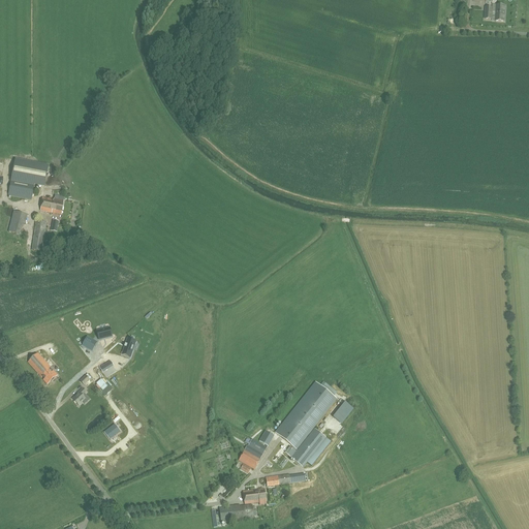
[(486,7),(485,19),(492,20),(492,18),(495,18),(495,21),(505,22),(506,6),(496,5),(496,10),(493,10),(493,8),(486,7)]
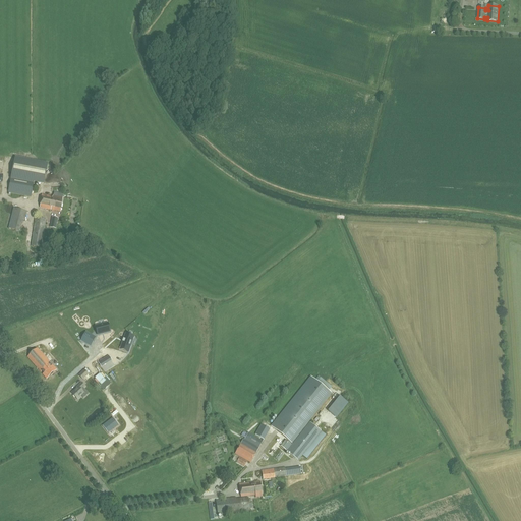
[(34,185),(34,182),(44,184),(48,164),(15,158),(10,181),(29,185),(34,185)]
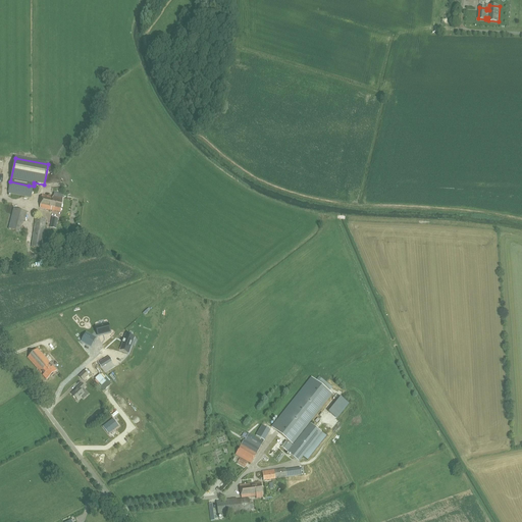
[(31,198),(34,186),(29,186),(10,181),(8,194),(31,198)]
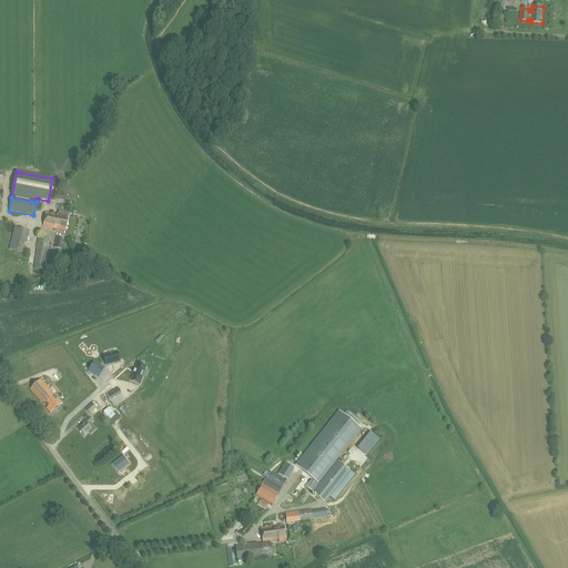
[(67,231),(69,215),(58,213),(58,214),(46,212),(43,226),(67,231)]
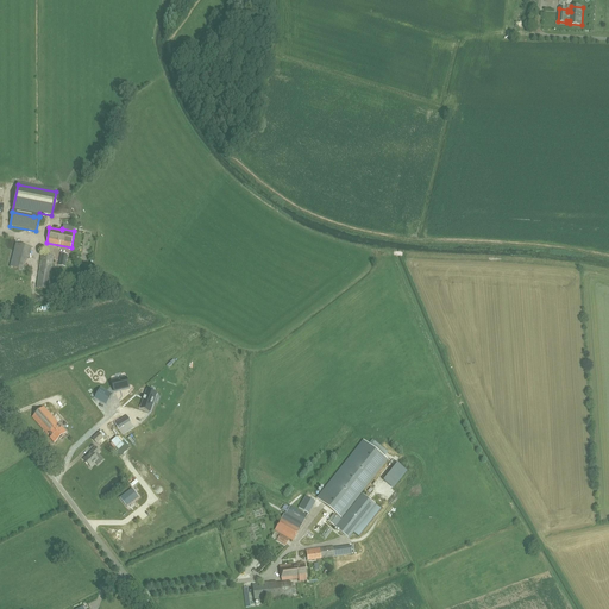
[(10,267),(24,271),(26,257),(30,258),(32,248),(30,246),(16,243),(10,267)]
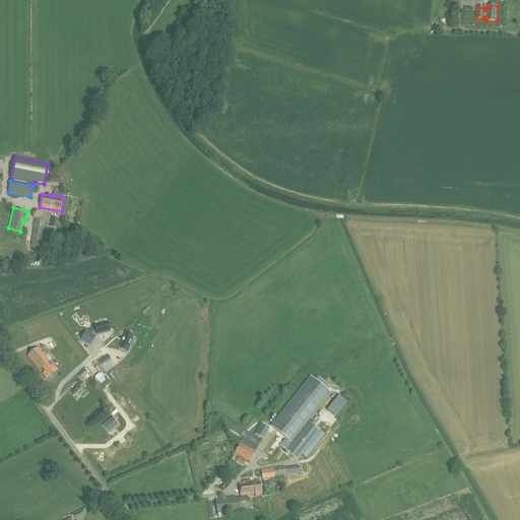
[(46,218),(39,217),(36,217),(35,223),(31,246),(43,247),(46,218)]
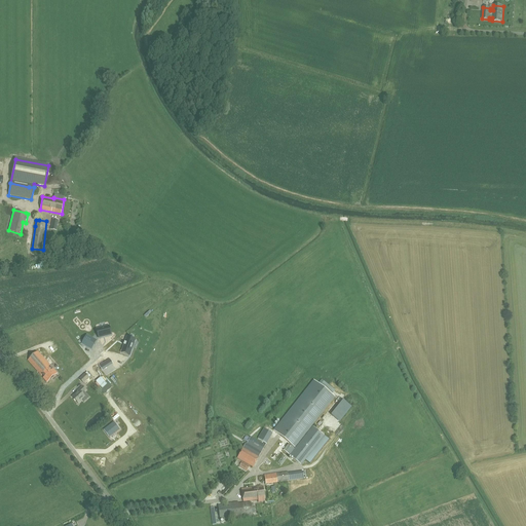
[(62,249),(57,245),(49,253),(55,257),(62,249)]
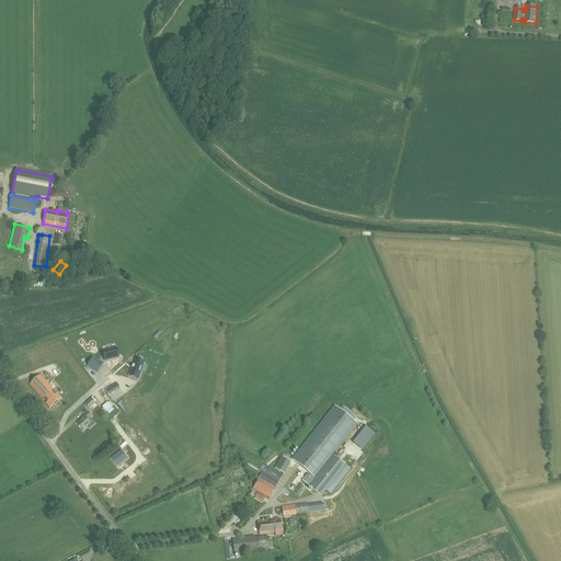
[(121,340),(139,333),(136,324),(115,332),(116,335),(118,334),(121,340)]
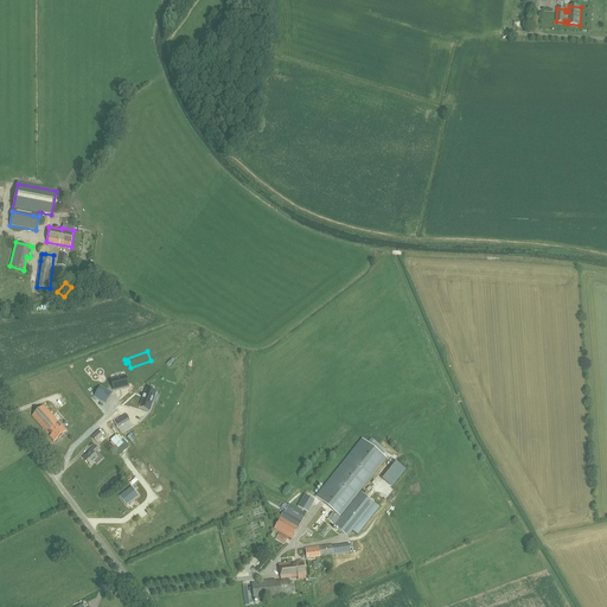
[(166,398),(189,381),(183,374),(174,381),(161,393),(166,398)]
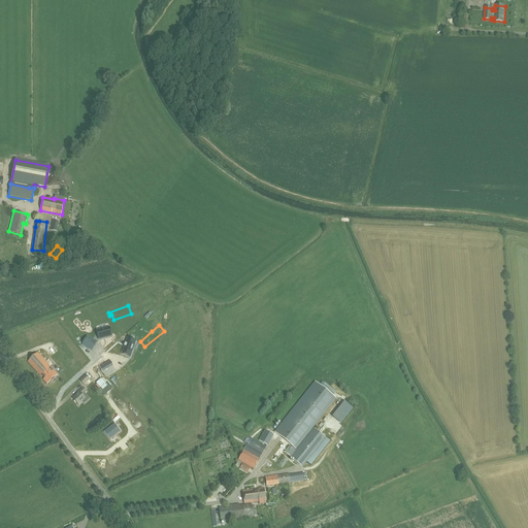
[(98,332),(99,341),(111,340),(110,331),(98,332)]
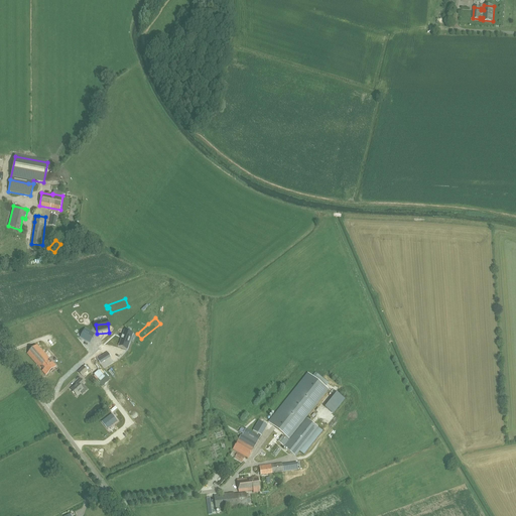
[(40,334),(41,338),(52,333),(50,329),(40,334)]
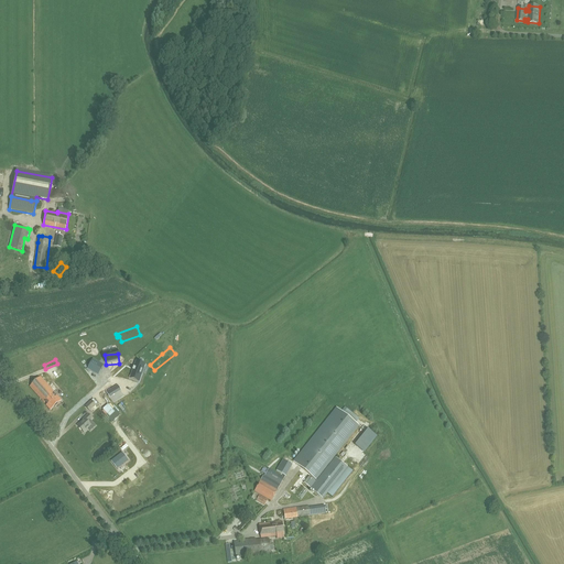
[(93,359),(87,367),(96,375),(101,367),(93,359)]
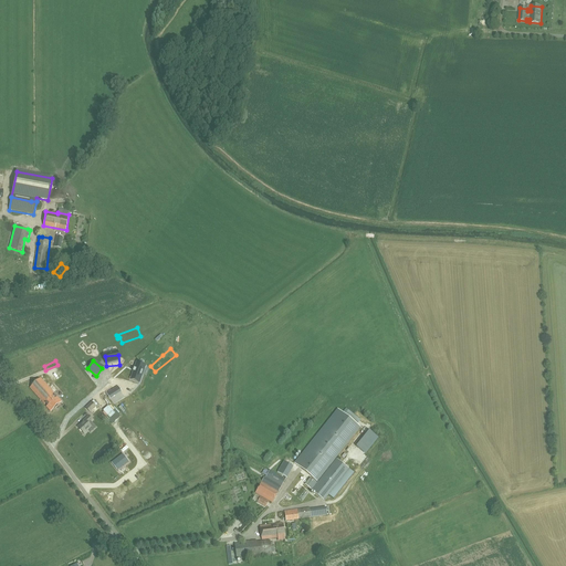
[(136,363),(132,377),(140,380),(145,366),(136,363)]
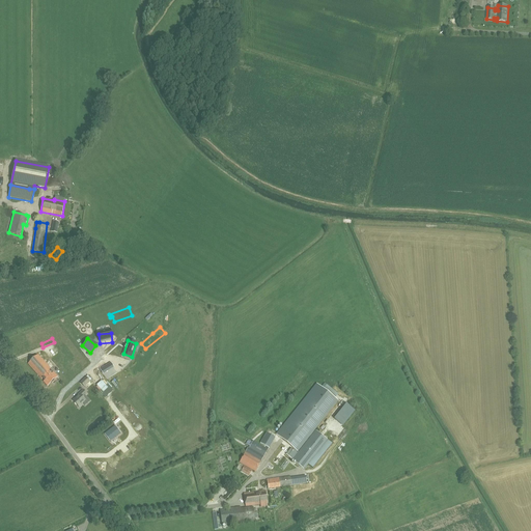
[(48,386),(58,376),(38,355),(28,364),(42,380),(43,379),(45,381),(44,382),(48,386)]
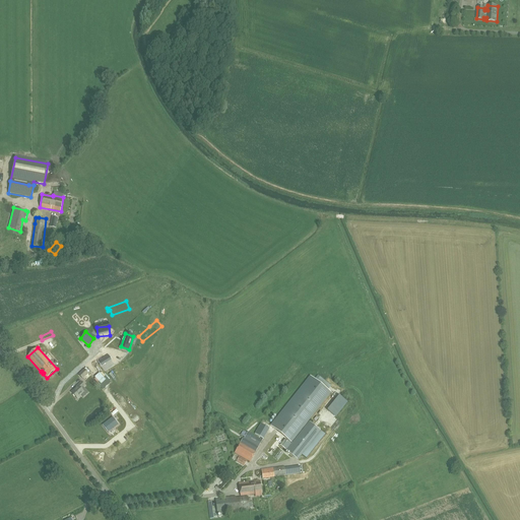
[(88,374),(84,369),(78,374),(82,379),(88,374)]
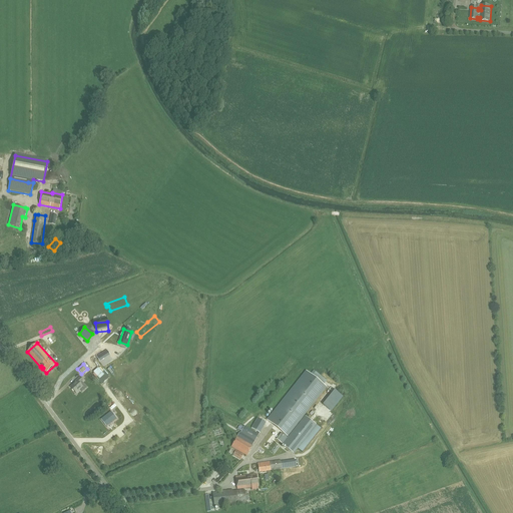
[(306,372),(267,421),(287,437),(327,387),(306,372)]
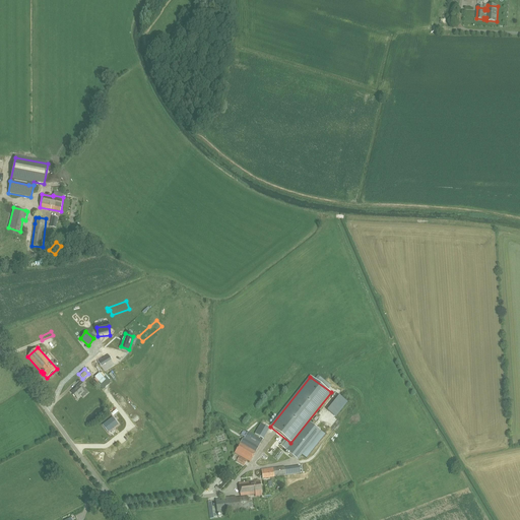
[(77,399),(81,395),(81,394),(83,392),(81,389),(85,386),(81,382),(76,387),(71,392),(77,399)]
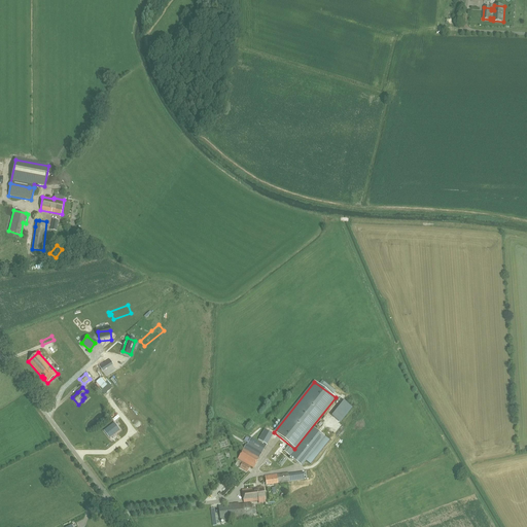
[(342,423),(354,408),(346,400),(334,416),(342,423)]
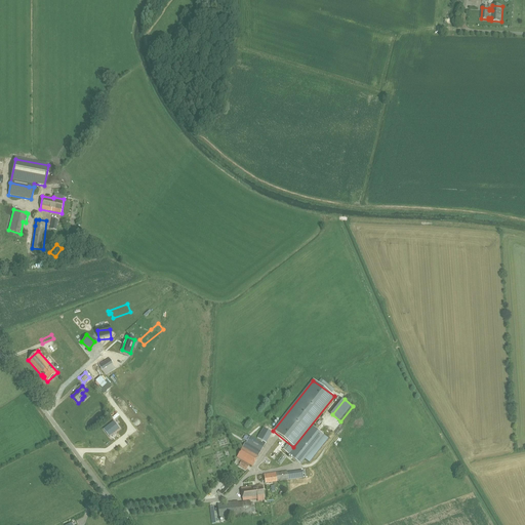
[(104,429),(109,436),(119,428),(114,421),(104,429)]
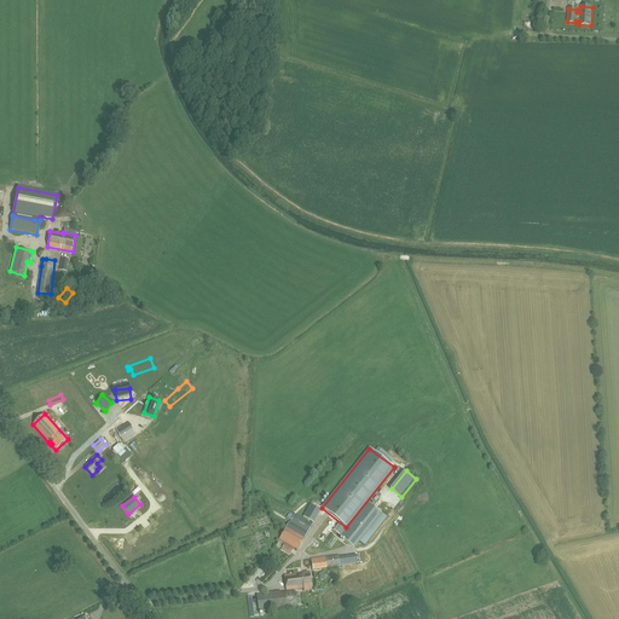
[(368,502),(347,528),(341,536),(356,548),(359,543),(358,542),(382,513),(368,502)]
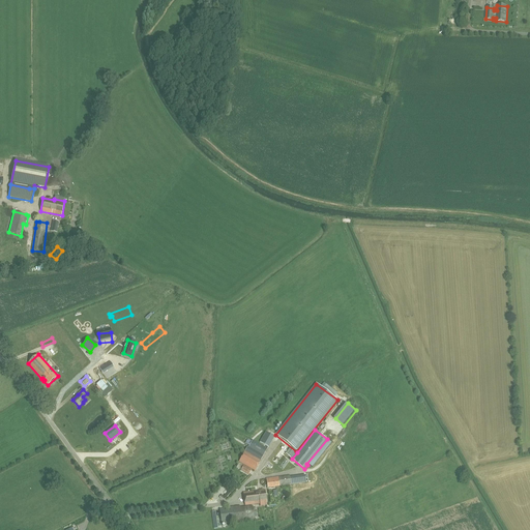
[(265,432),(260,442),(264,444),(263,445),(268,448),(274,438),(270,433),(265,432)]
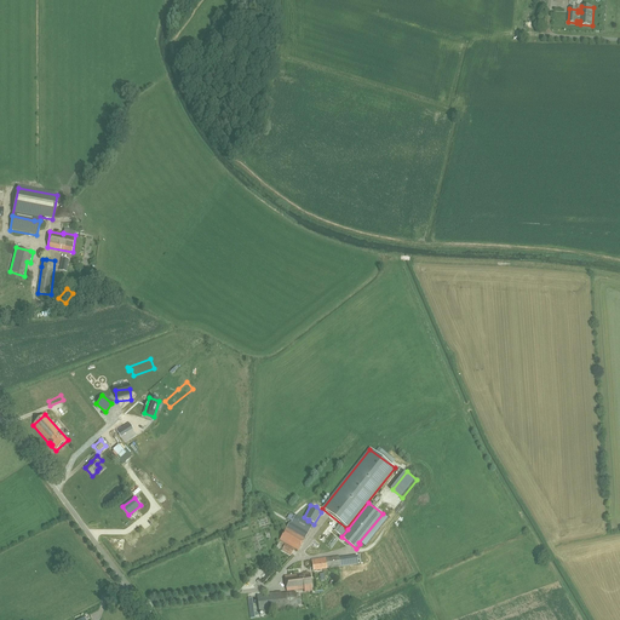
[(291,522),(280,540),(298,550),(314,524),(308,521),(296,515),(292,522),(291,522)]
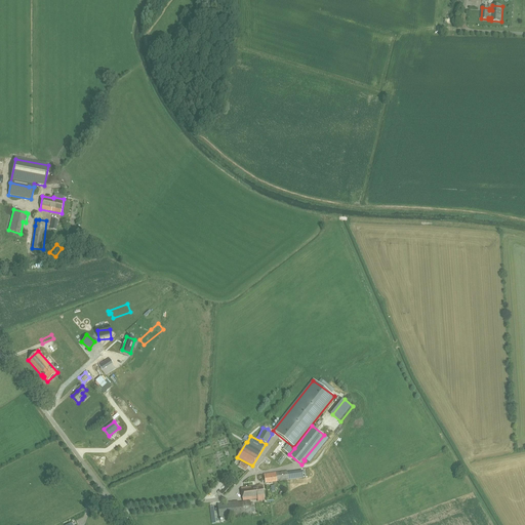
[(248,466),(237,458),(235,462),(239,466),(246,470),(248,466)]
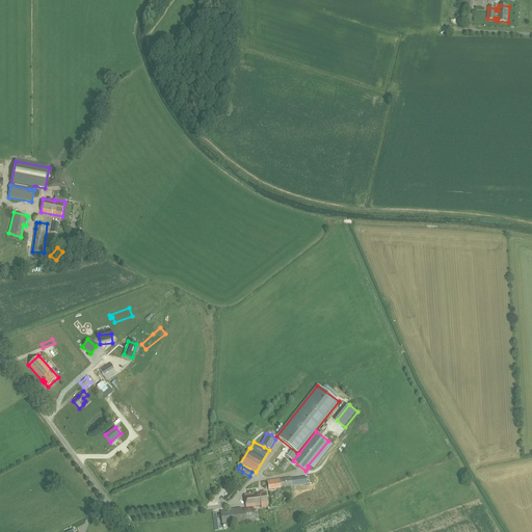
[(281,488),(292,486),(291,477),(280,479),(267,480),(268,489),(281,488)]
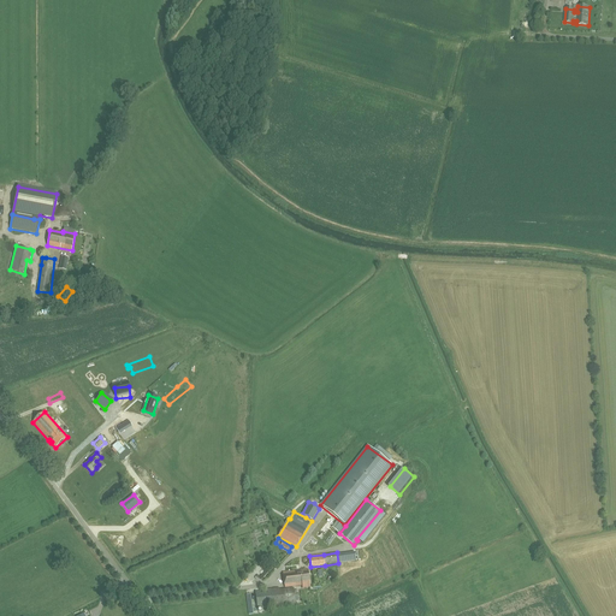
[(261,579),(267,582),(274,572),(270,568),(261,579)]
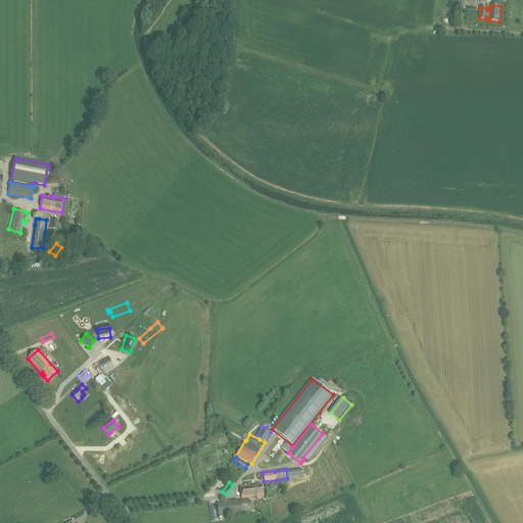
[(256,496),(257,498),(264,498),(262,483),(240,486),(242,498),(256,496)]
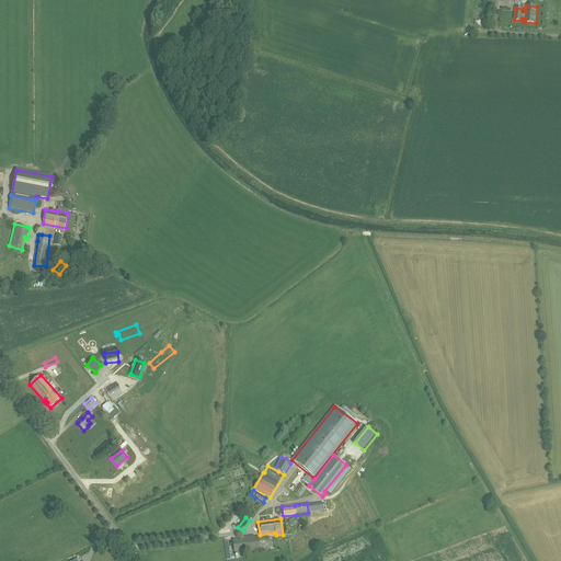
[(238,539),(235,539),(235,538),(232,539),(235,554),(268,549),(267,536),(254,538),(254,536),(238,538),(238,539)]
